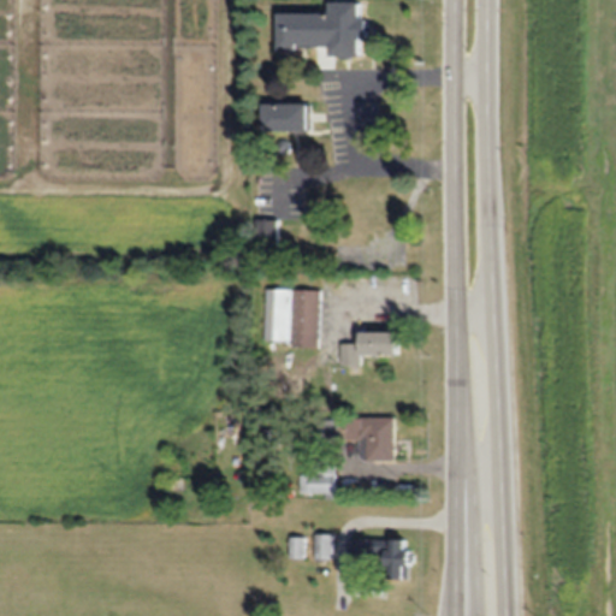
[(333,13),(282,13),(282,49),(333,48),(333,58),(365,58),(365,39),(372,39),(372,18),(366,18),(366,1),(333,1),(333,13)]
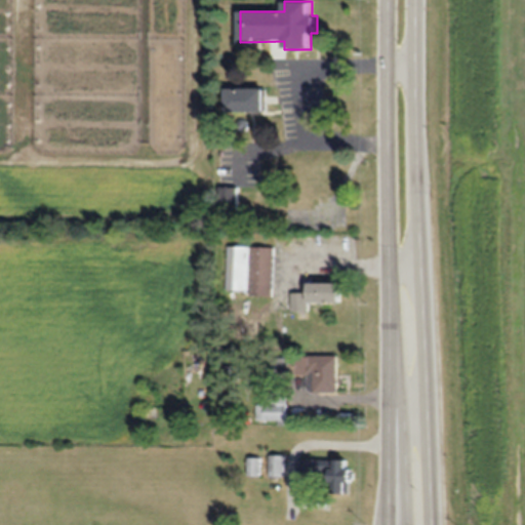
[(266,88),(227,88),(227,113),(266,113),(266,88)]
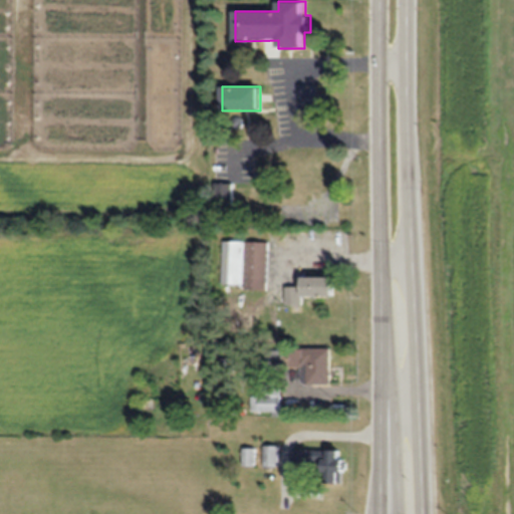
[(232,184),(220,184),(220,204),(232,204),(232,184)]
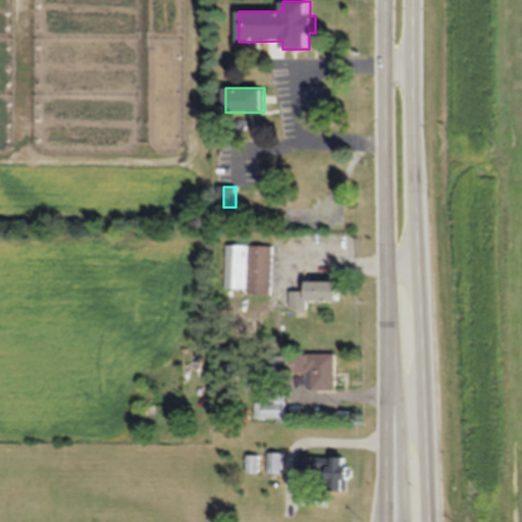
[(225,246),(225,290),(245,290),(245,246),(225,246)]
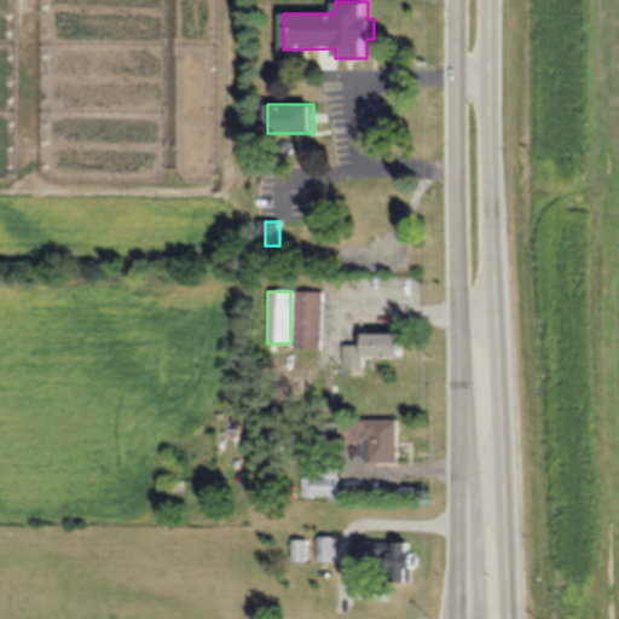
[(322,350),(322,293),(295,293),(295,350),(322,350)]
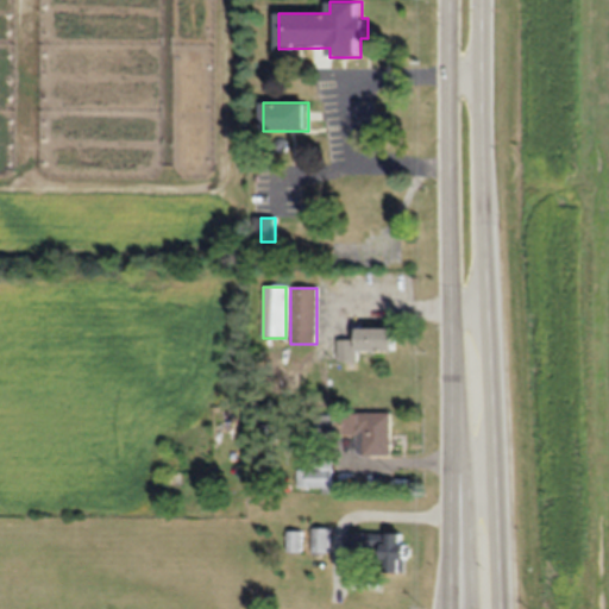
[(396,350),(396,327),(359,327),(359,339),(338,339),(338,360),(358,360),(358,350),(396,350)]
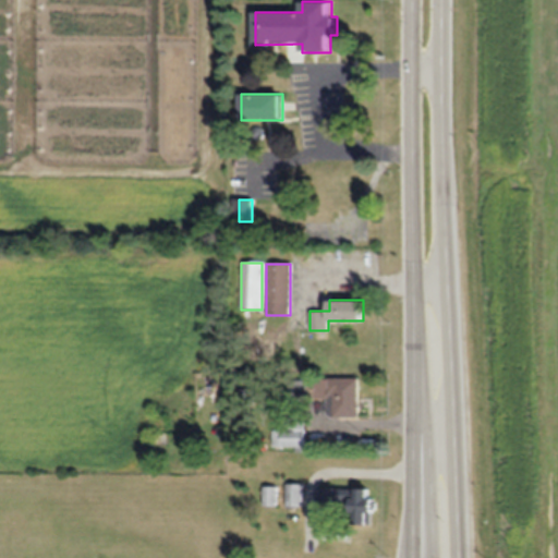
[(360,378),(312,378),(312,399),(327,399),(327,417),(360,417),(360,378)]
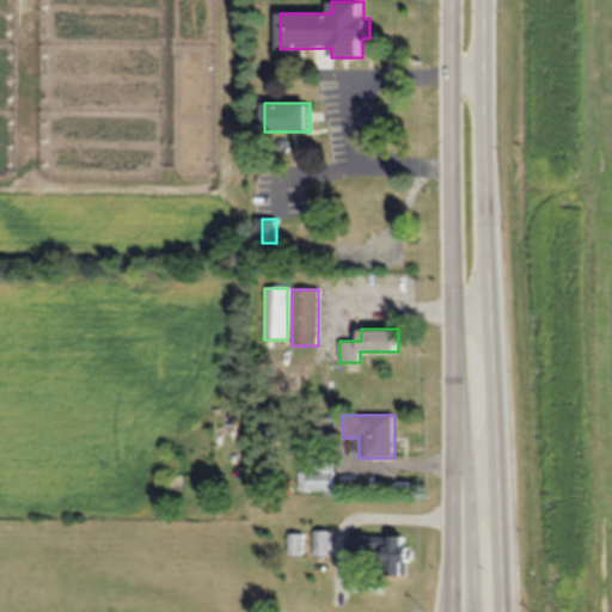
[(299,470),(299,491),(334,491),(334,470),(299,470)]
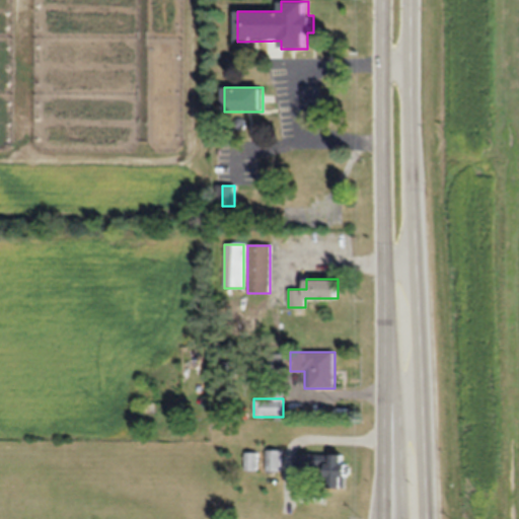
[(267,470),(282,470),(282,449),(267,449),(267,470)]
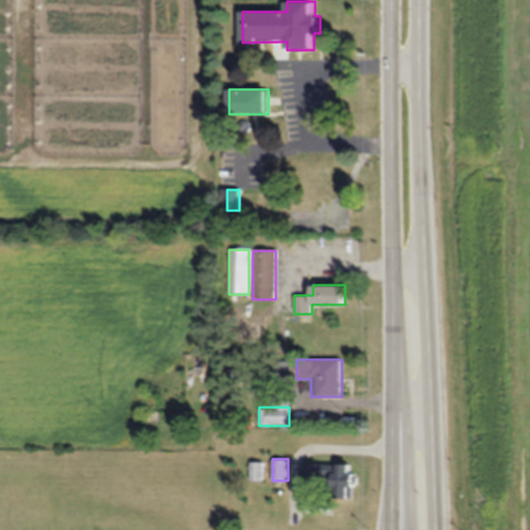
[(263,462),(251,462),(251,480),(263,480),(263,462)]
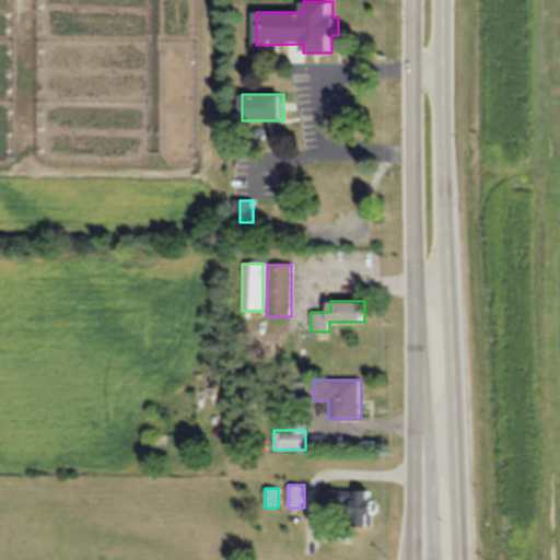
[(377,498),(373,498),(374,490),(318,489),(318,508),(354,509),(353,526),(377,526),(377,498)]
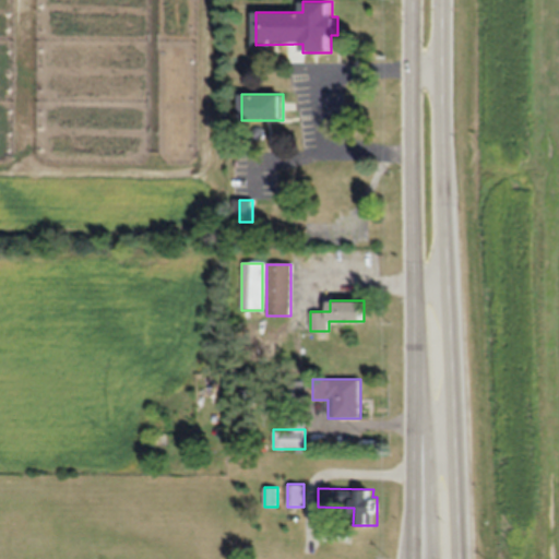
All buildings are outlined.
